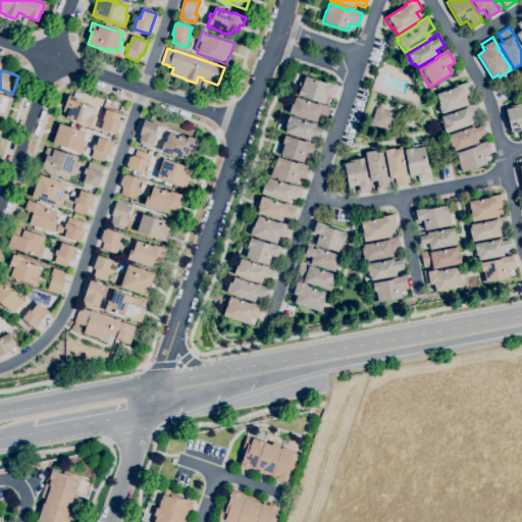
[(324,105),(298,96),(301,88),(299,88),(302,76),(325,84),(326,83),(334,85),(334,86),(337,87),(333,99),(326,97),(324,105)]
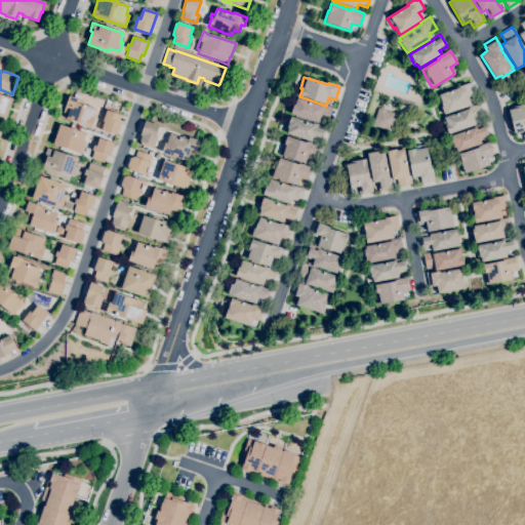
[(444,115),(441,107),(442,107),(440,101),(441,101),(439,95),(458,88),(458,87),(468,84),(471,83),(475,95),(472,96),(468,97),(471,106),(444,115)]
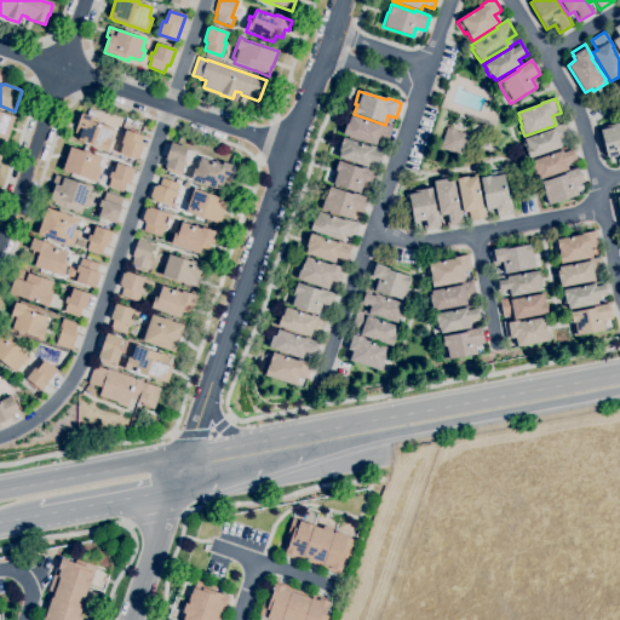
[(7,141),(0,138),(0,112),(15,118),(7,141)]
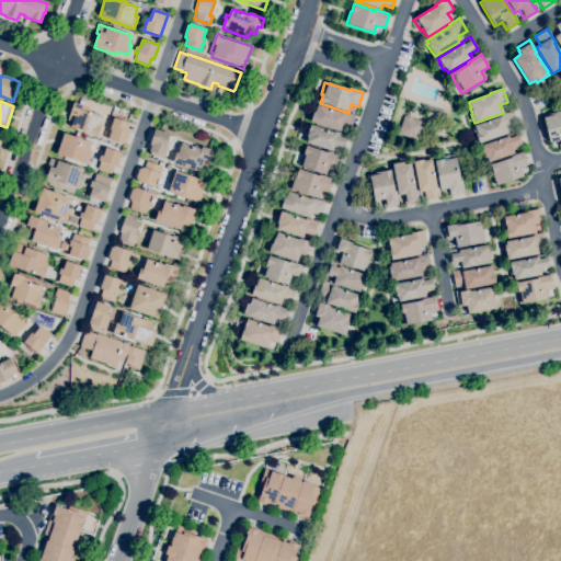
[(96,138),(92,136),(92,135),(70,127),(72,123),(67,121),(73,103),(83,106),(83,107),(91,110),(90,113),(102,117),(100,124),(102,124),(96,138)]
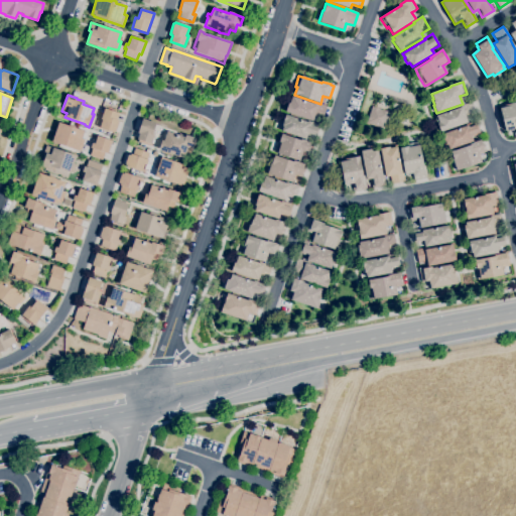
[(312,121),(285,112),(288,105),(287,105),(290,96),(316,105),(316,104),(327,107),(321,120),(313,117),(312,121)]
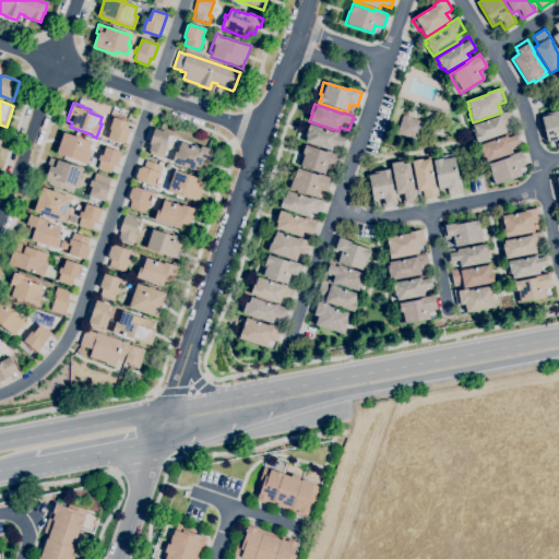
[(558,149),(558,150),(556,141),(548,142),(542,118),(547,116),(546,115),(558,110),(558,149)]
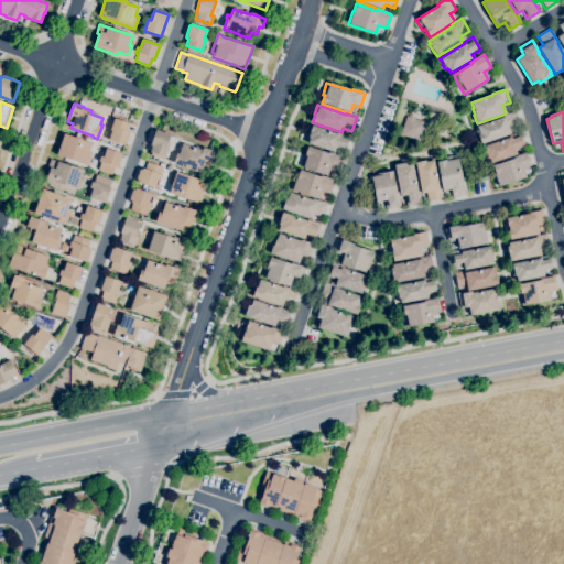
[(481,144),(478,137),(475,127),(501,118),(501,117),(513,112),(519,126),(509,129),(511,134),(481,144)]
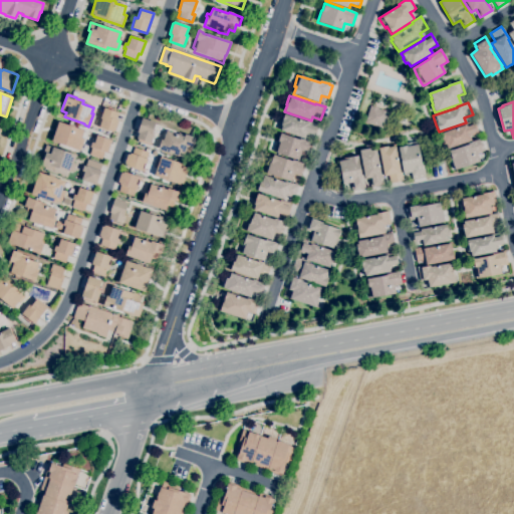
[(381,130),(364,123),(370,106),(377,109),(379,109),(388,112),(381,130)]
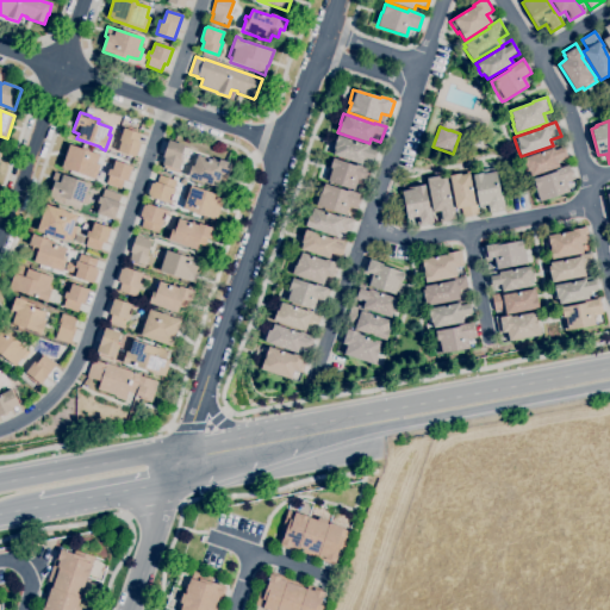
[(135,157),(117,151),(120,142),(119,142),(124,129),(141,135),(137,142),(139,143),(139,144),(141,144),(136,156),(135,156),(135,157)]
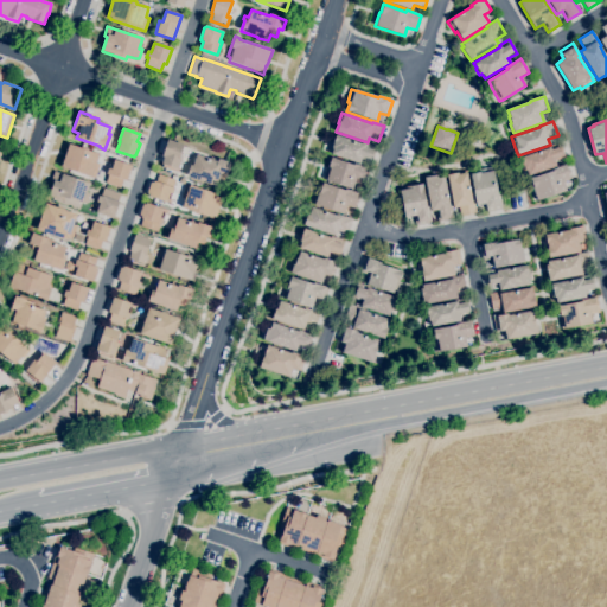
[(359,164),(331,154),(333,148),(332,148),(333,142),(336,135),(363,145),(363,142),(377,147),(372,163),(362,159),(359,164)]
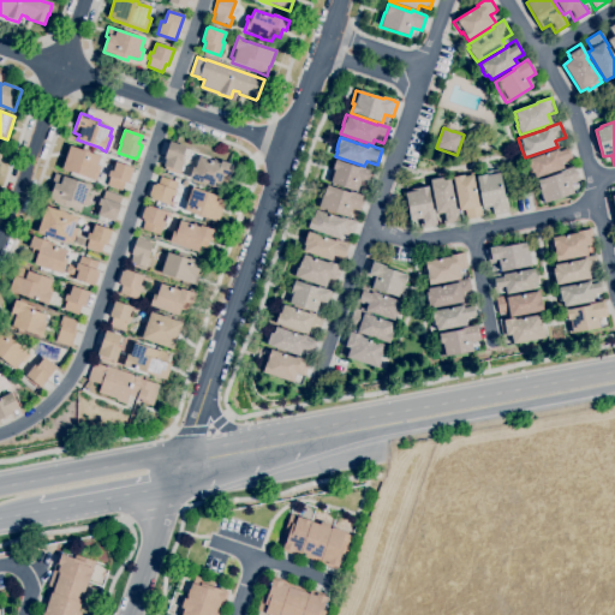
[(180,173),(163,167),(166,160),(163,159),(171,142),(186,148),(183,159),(185,159),(180,173)]
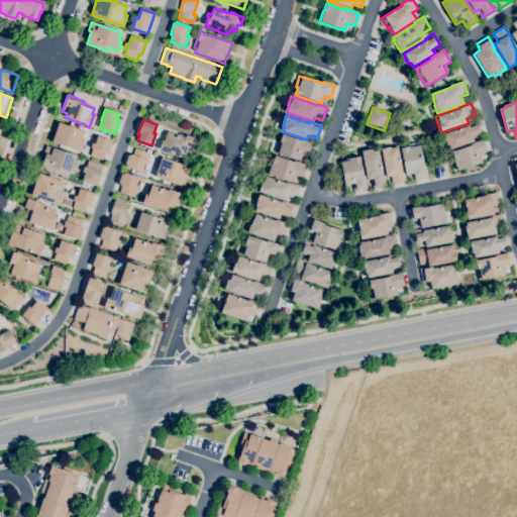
[(449,149),(448,145),(447,145),(446,145),(445,145),(443,138),(444,138),(442,134),(468,126),(468,124),(477,121),(481,134),(473,137),(474,141),(449,149)]
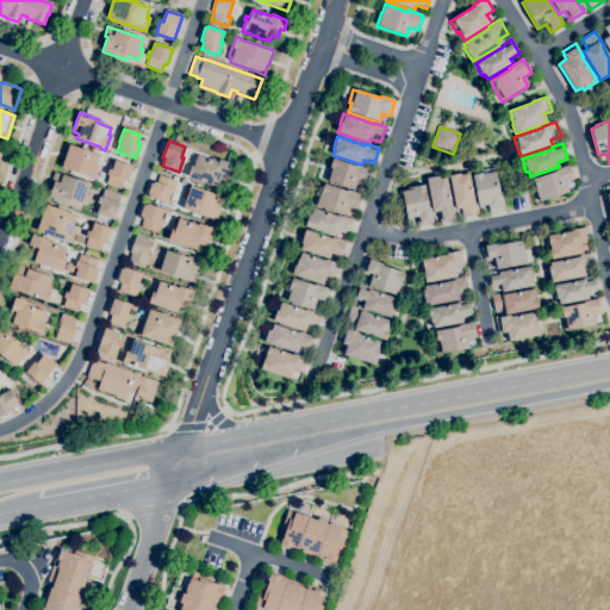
[(95,179),(92,179),(61,168),(69,145),(81,149),(82,148),(88,149),(87,151),(99,156),(97,165),(100,166),(95,179)]
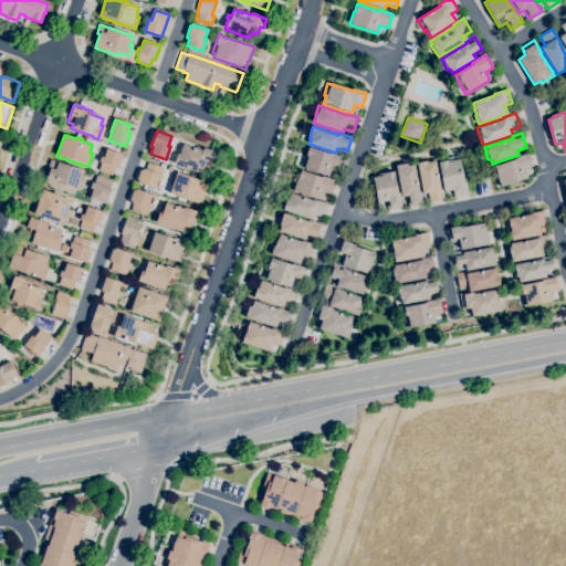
[(201,174),(196,173),(190,170),(174,165),(177,155),(177,154),(178,150),(181,150),(184,145),(196,149),(197,147),(203,149),(203,148),(215,153),(208,170),(203,168),(201,174)]
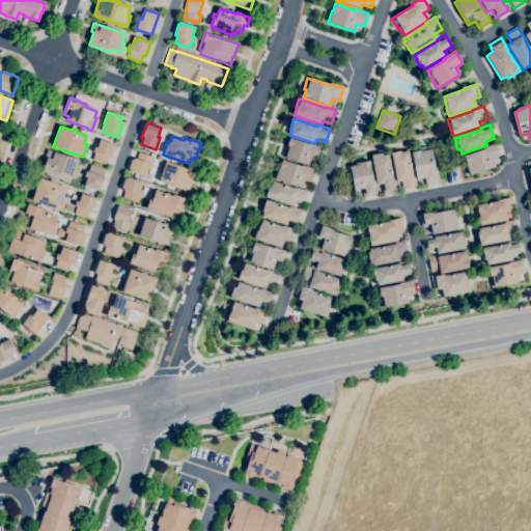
[(308,166),(285,158),(282,157),(286,144),(287,144),(289,138),(309,144),(310,143),(323,147),(318,161),(310,159),(308,166)]
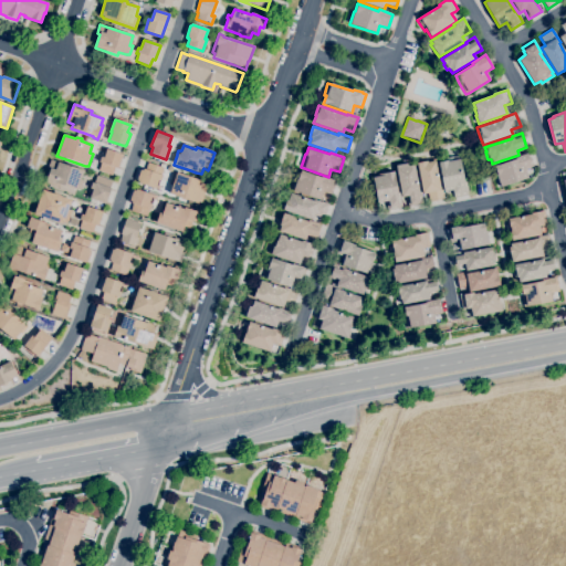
[(112,176),(98,171),(102,164),(98,163),(101,157),(103,153),(105,154),(106,149),(123,156),(117,169),(115,168),(112,176)]
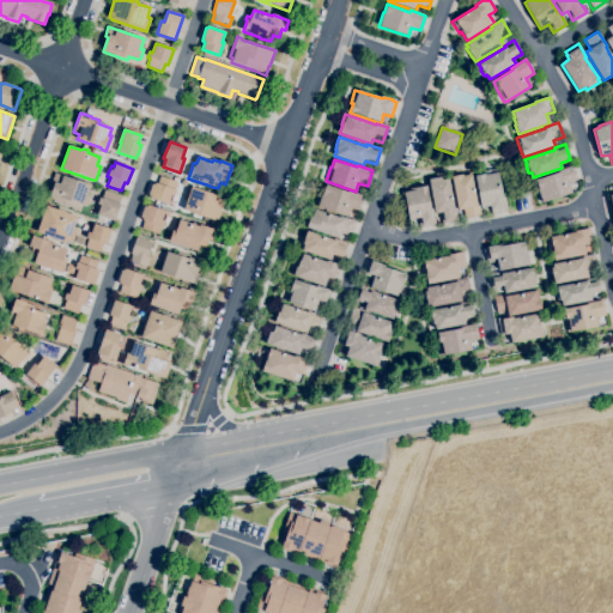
[(542,204),(538,189),(539,189),(535,180),(539,178),(539,180),(558,173),(557,171),(572,167),(577,182),(569,184),(572,193),(542,204)]
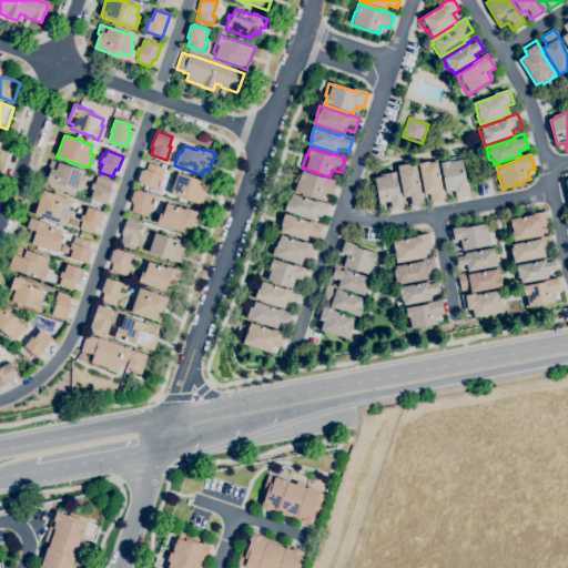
[(456,199),(455,195),(454,191),(446,192),(439,163),(448,162),(448,159),(455,158),(460,156),(466,183),(467,183),(469,193),(469,196),(456,199)]
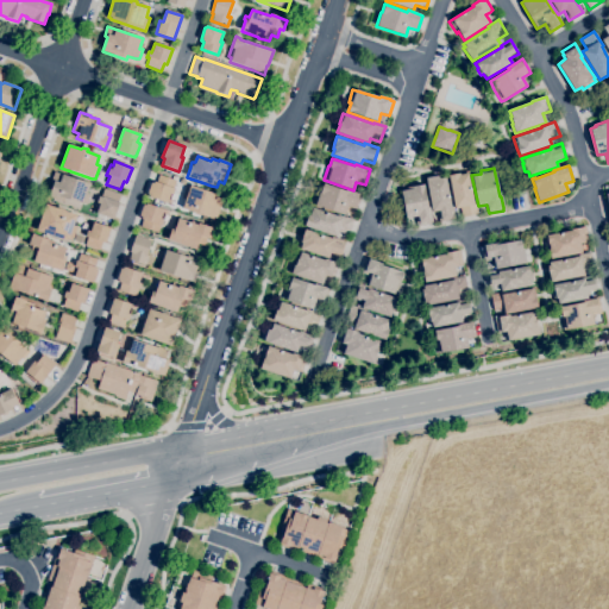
[(462,218),(460,208),(454,208),(449,176),(457,174),(469,171),(469,175),(473,199),(475,199),(478,214),(462,218)]
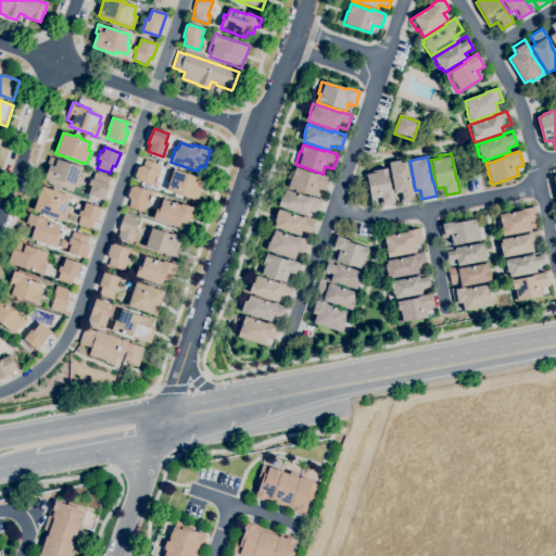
[(76,188),(55,180),(55,181),(46,178),(49,165),(47,165),(49,158),(57,160),(81,168),(79,177),(81,178),(78,187),(76,186),(76,188)]
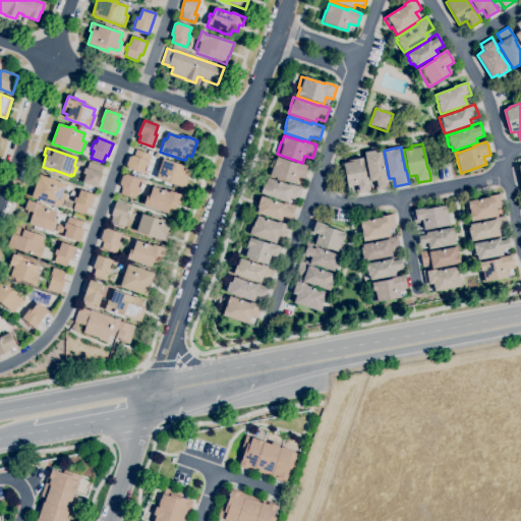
[(142,174),(127,169),(128,167),(126,166),(129,157),(131,158),(131,156),(133,157),(135,150),(151,155),(149,162),(150,162),(148,167),(146,166),(142,174)]
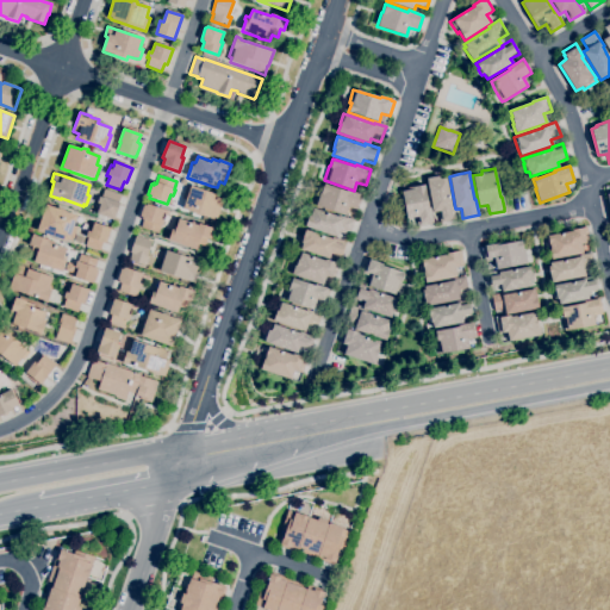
[(441,223),(439,211),(433,212),(427,179),(439,176),(440,180),(447,178),(452,205),(453,205),(456,221),(441,223)]
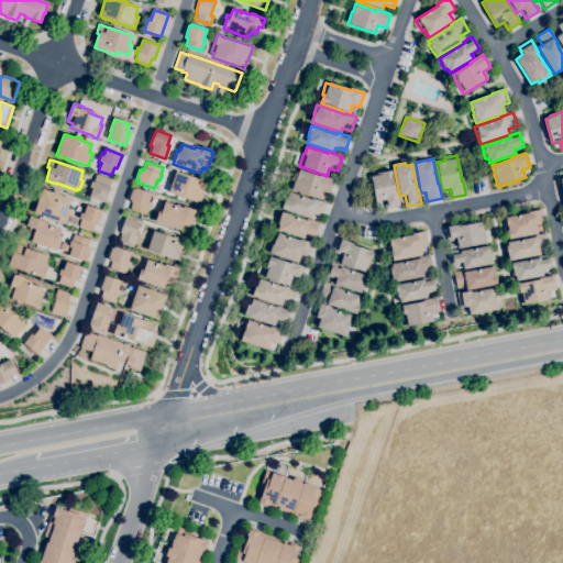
[(319,199),(291,190),(296,178),(299,169),(320,177),(320,175),(334,180),(330,194),(321,191),(319,199)]
